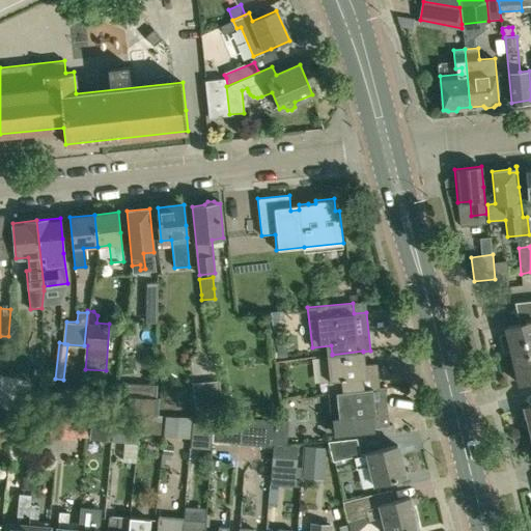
[(506,334),(501,335),(504,350),(510,348),(512,357),(530,352),(530,320),(505,328),(506,334)]
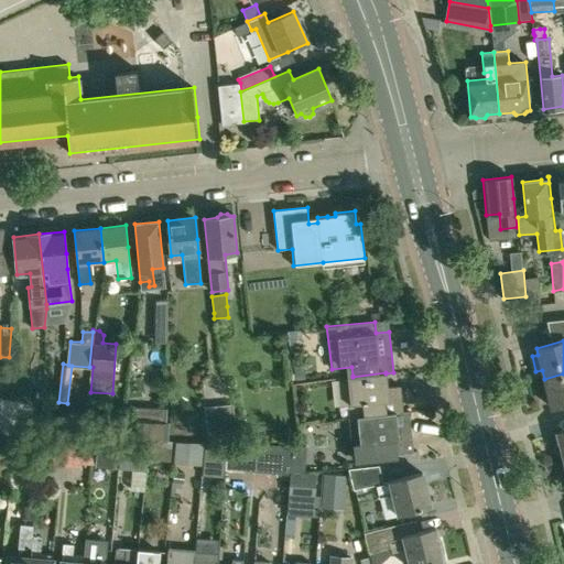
[(388,387),(386,373),(386,372),(353,377),(353,376),(338,377),(342,405),(361,403),(362,415),(362,416),(396,412),(396,413),(403,412),(401,386),(388,387)]
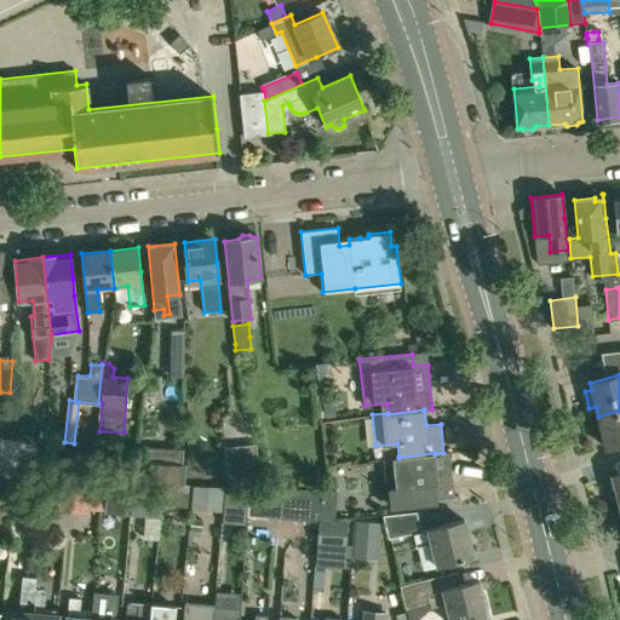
[(619,411),(598,417),(606,448),(619,443),(619,411)]
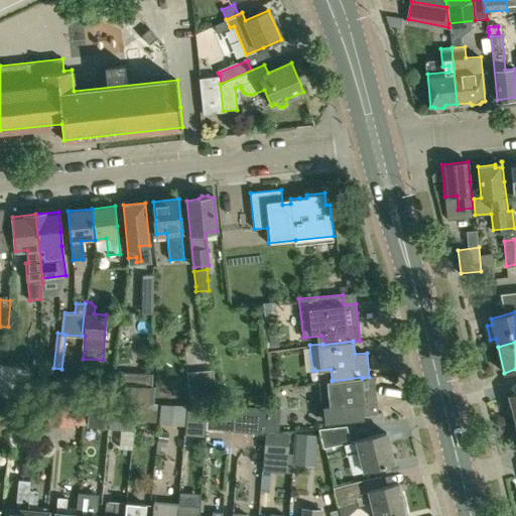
[(213,370),(187,373),(190,400),(216,397),(213,370)]
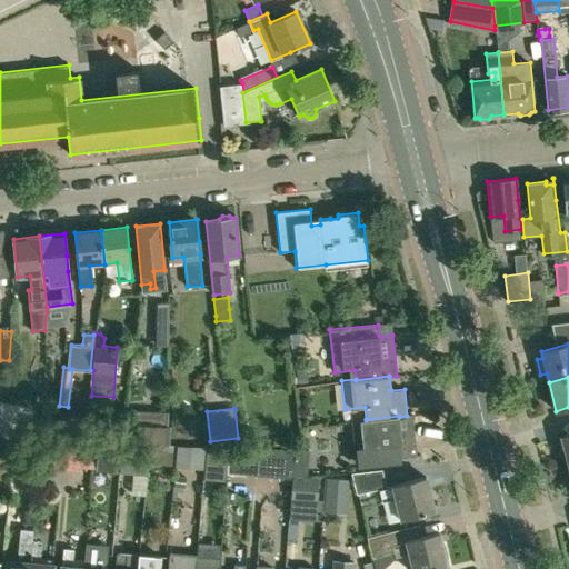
[(53,428),(55,415),(50,415),(39,415),(39,427),(50,428),(53,428)]
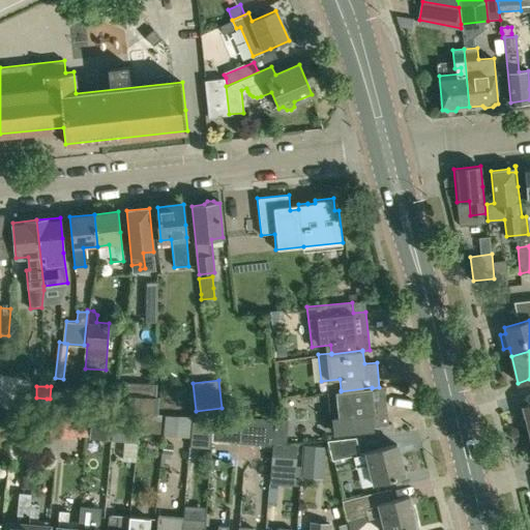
[(341,391),(341,390),(327,391),(330,418),(346,416),(348,432),(374,430),(374,427),(388,424),(384,387),(379,387),(372,388),(372,387),(341,391)]
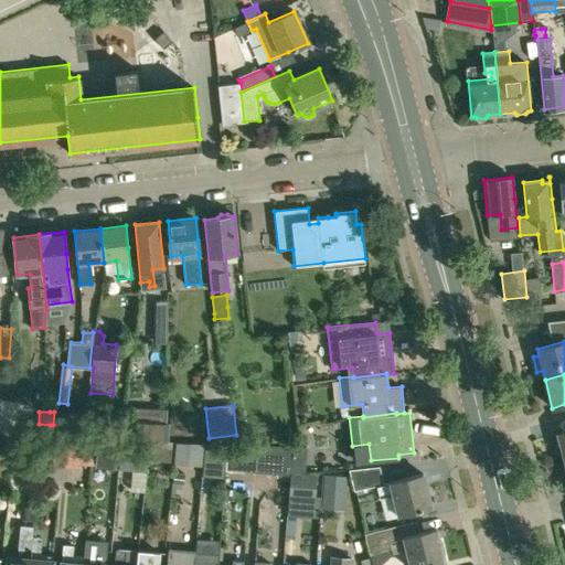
[(29,426),(30,416),(19,414),(17,414),(13,436),(16,437),(27,438),(29,426)]
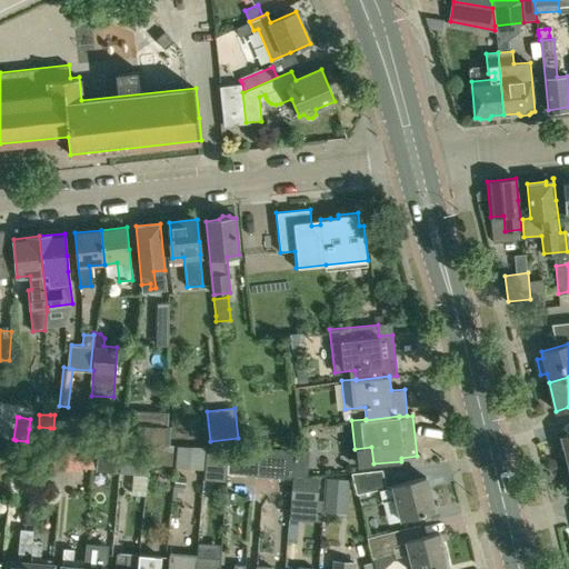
[(125,446),(149,447),(165,447),(166,425),(126,423),(125,446)]
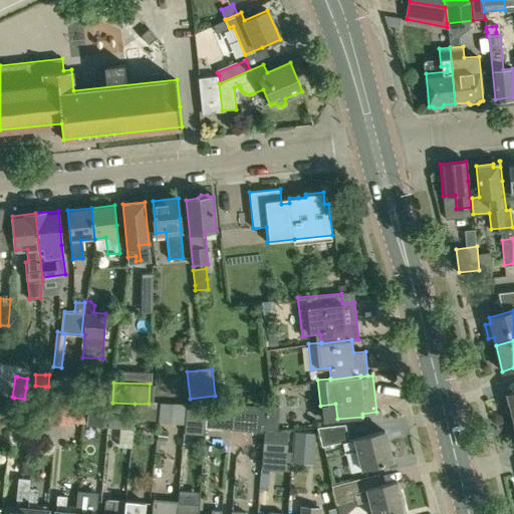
[(59,425),(61,401),(48,401),(48,425),(59,425)]
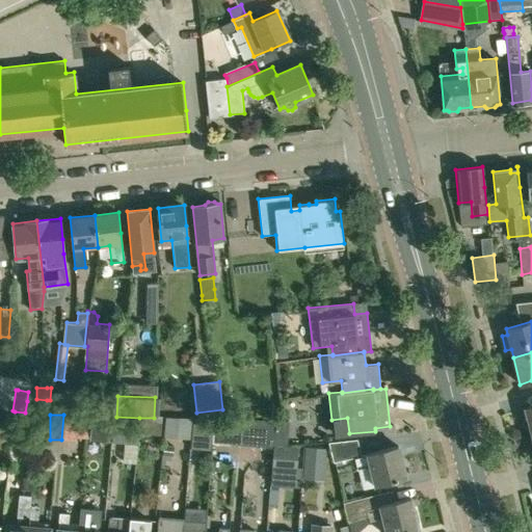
[(63,415),(61,440),(75,441),(75,436),(87,436),(88,416),(63,415)]
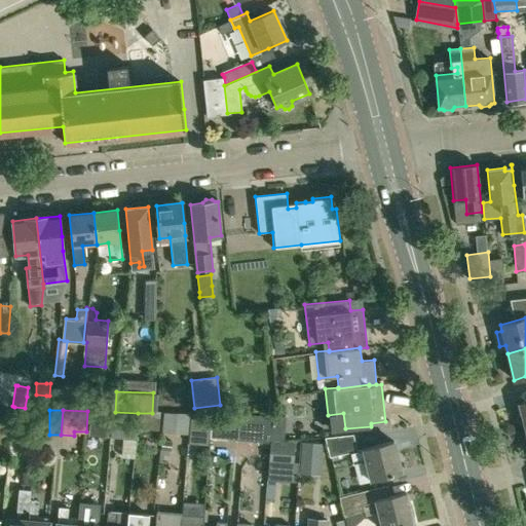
[(110,430),(111,412),(91,411),(90,428),(110,430)]
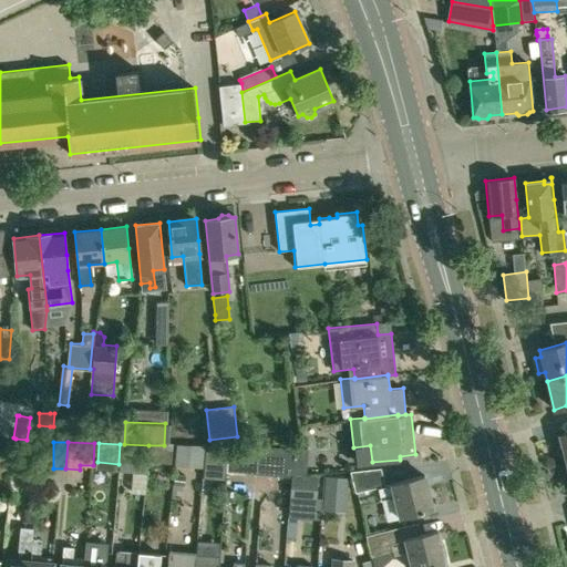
[(148,445),(124,444),(121,444),(120,470),(135,471),(134,487),(144,487),(146,460),(148,445)]
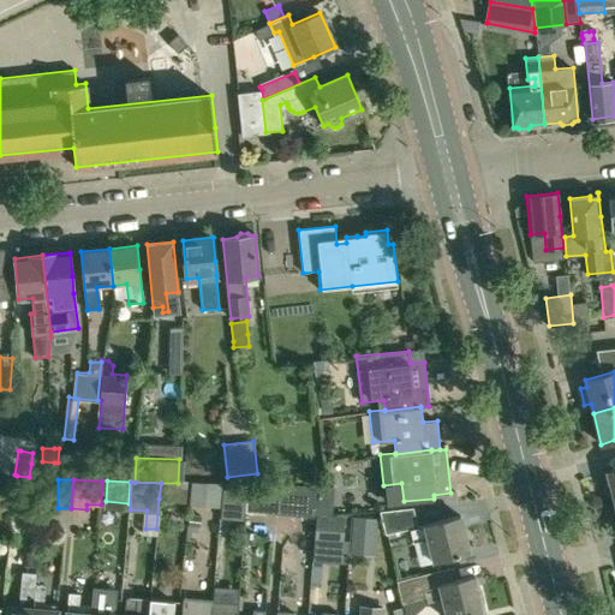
[(187,483),(178,483),(161,483),(159,499),(186,501),(187,483)]
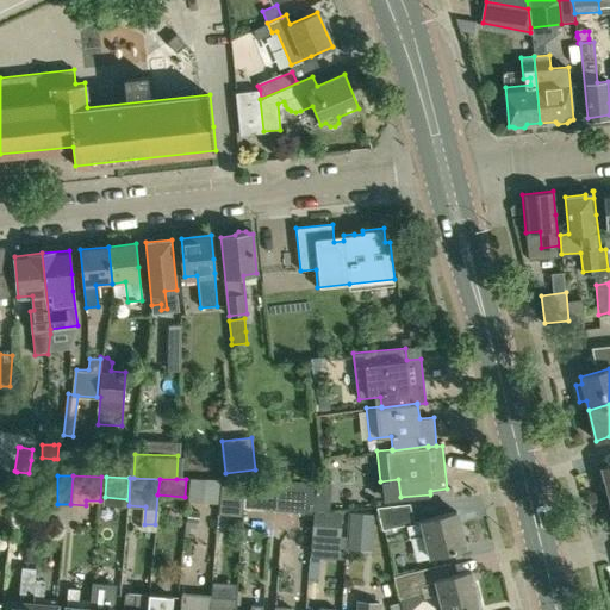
[(219,503),(222,480),(188,479),(187,499),(219,503)]
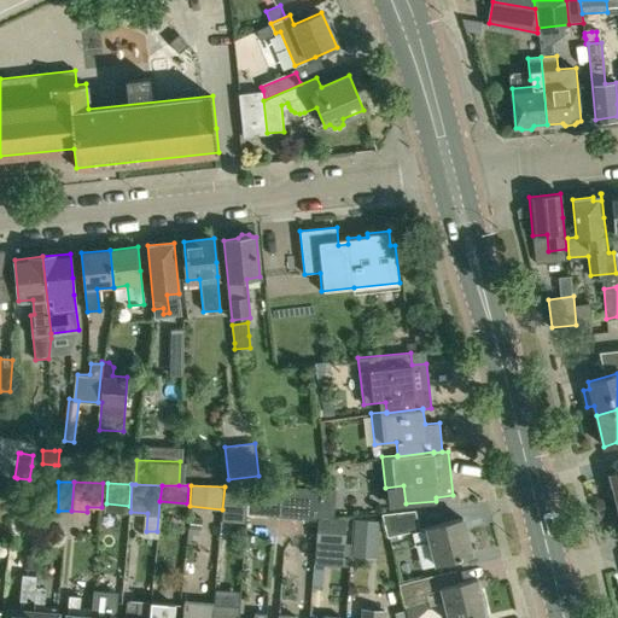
[(249,497),(249,488),(225,487),(222,509),(221,520),(246,523),(248,513),(249,497)]
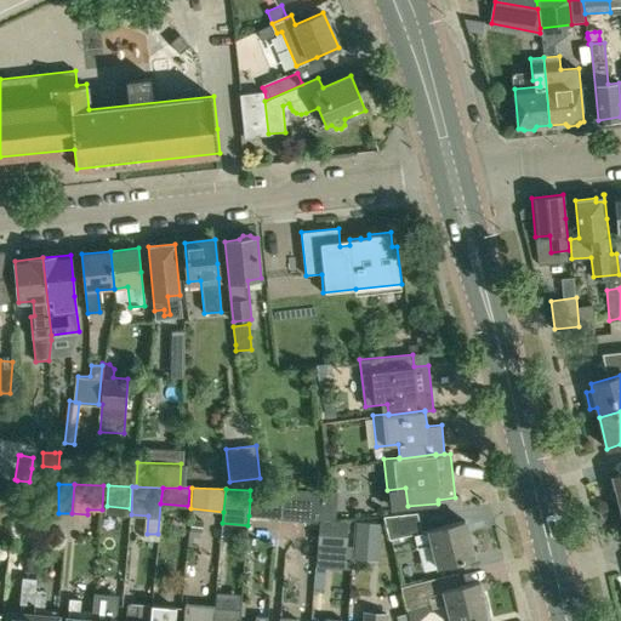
[(281,518),(284,491),(250,490),(250,500),(249,516),(281,518)]
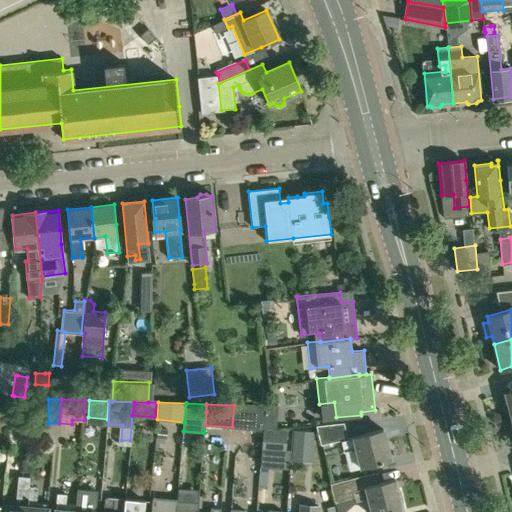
[(234,405),(232,427),(263,430),(263,429),(265,406),(234,405)]
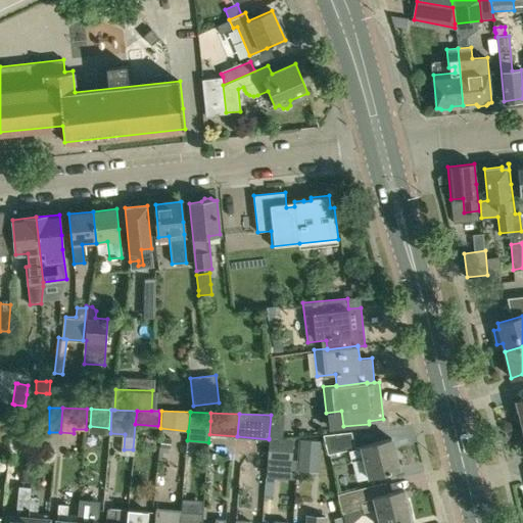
[(271,415),(269,438),(283,438),(285,416),(271,415)]
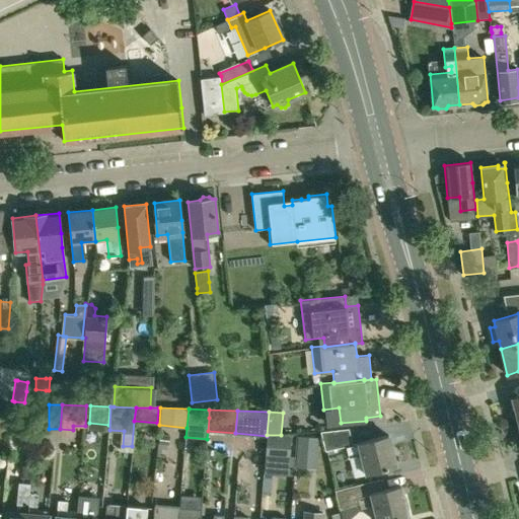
[(388,435),(369,440),(359,442),(359,443),(353,444),(350,429),(321,432),(325,450),(346,446),(349,458),(362,455),(367,473),(396,466),(388,435)]
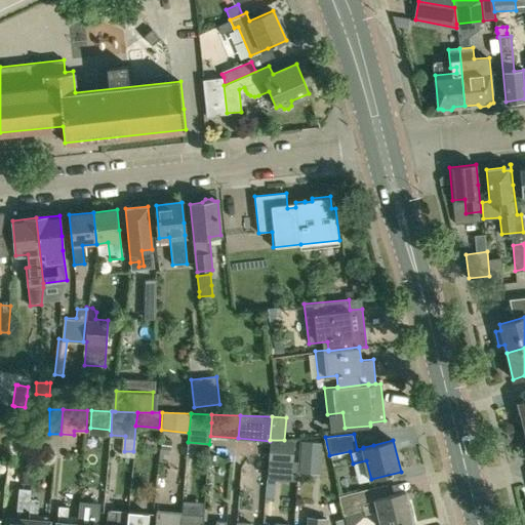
[(301,444),(270,442),(269,460),(293,462),(293,461),(299,461),(301,444)]
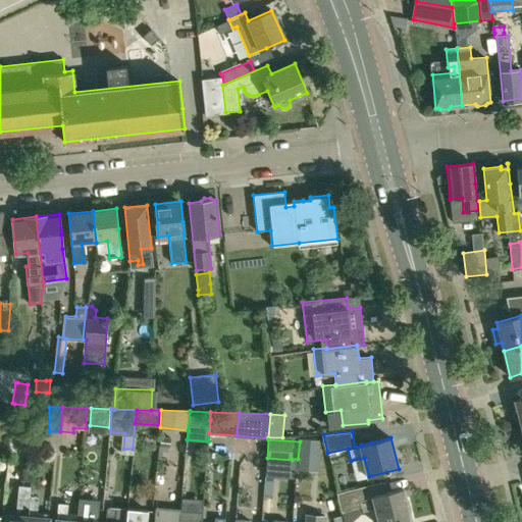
[(301,439),(299,458),(321,460),(322,441),(301,439)]
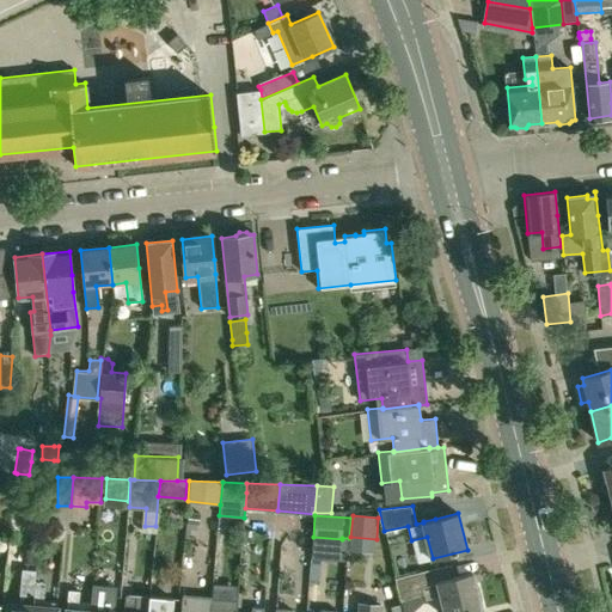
[(32,611),(35,581),(36,569),(22,568),(19,604),(8,604),(6,611),(32,611)]
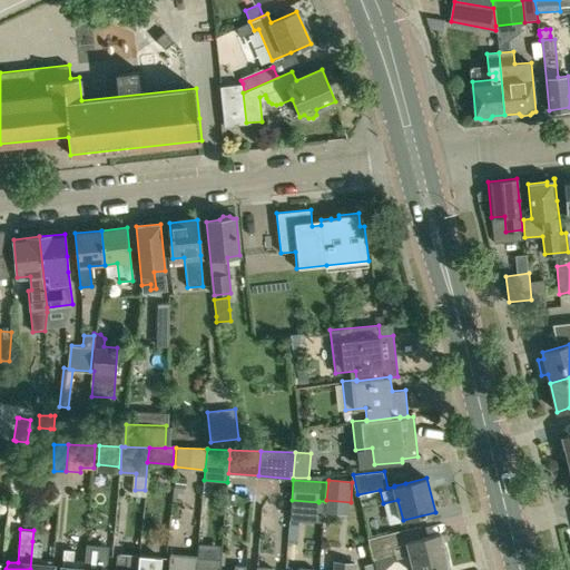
[(440,533),(419,539),(408,541),(408,542),(401,543),(397,531),(369,539),(373,560),(395,554),(396,559),(411,556),(414,569),(439,569),(449,568),(440,533)]
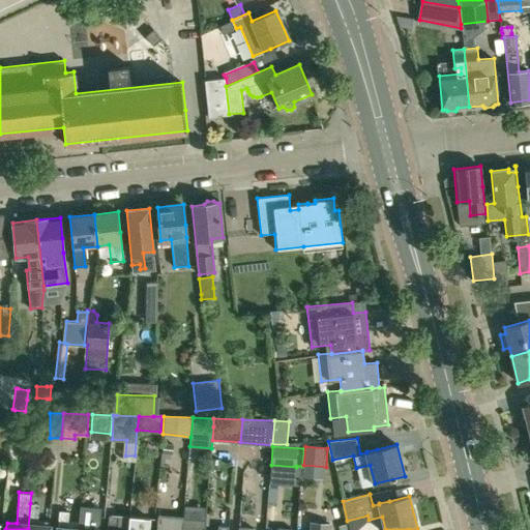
[(36,525),(38,504),(30,503),(28,529),(48,529),(49,526),(36,525)]
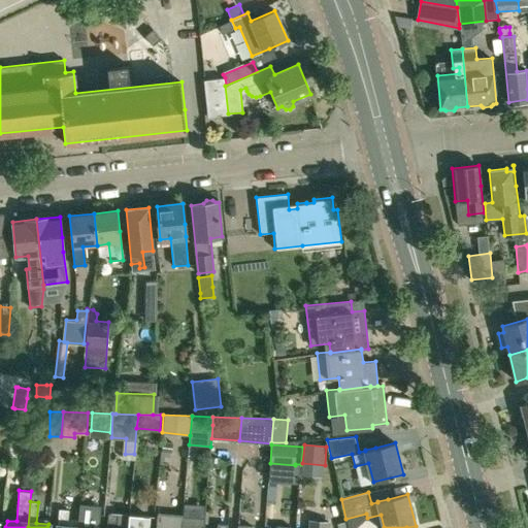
[(57,527),(77,527),(78,527),(78,521),(68,520),(68,510),(59,509),(57,527)]
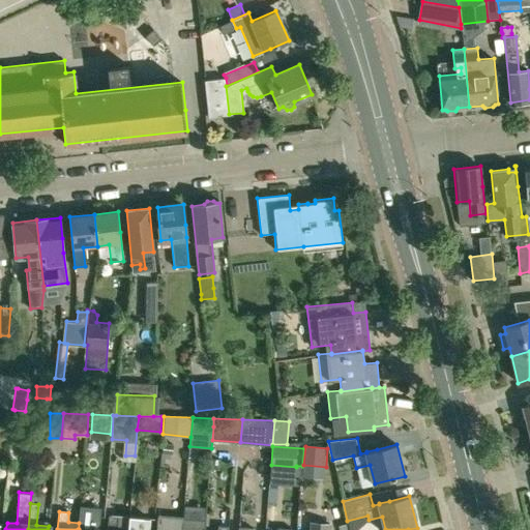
[(78,529),(98,529),(100,514),(91,513),(89,529),(86,529),(79,529),(78,529)]
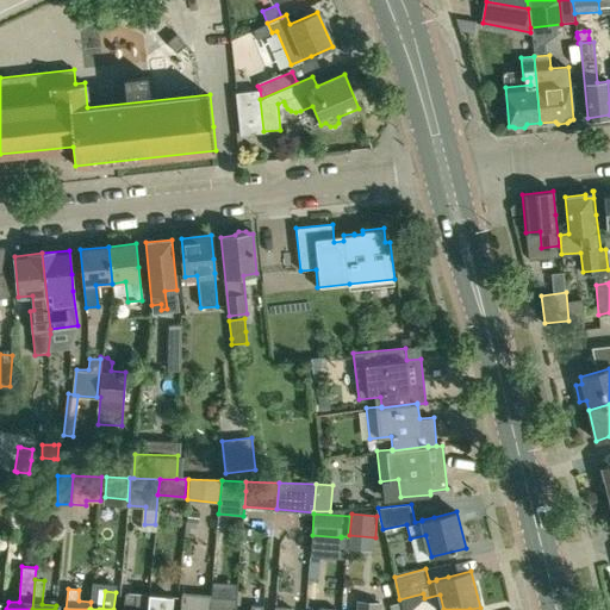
[(147,609),(149,596),(136,595),(125,593),(123,609),(147,609)]
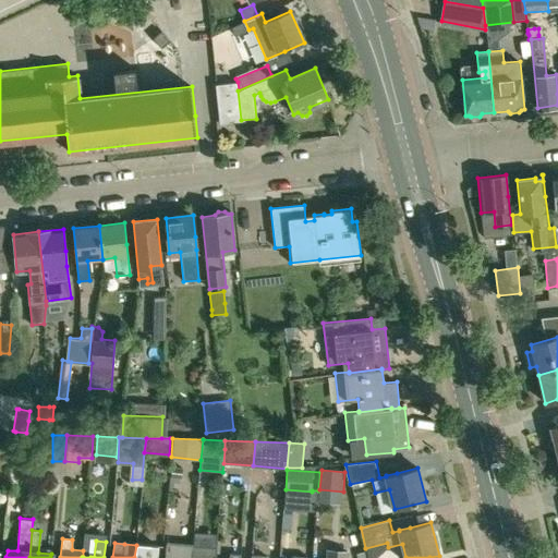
[(156,557),(158,546),(148,546),(136,545),(134,557),(156,557)]
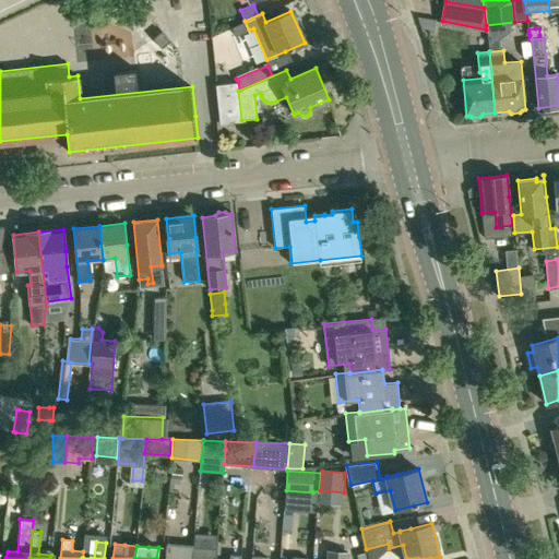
[(191,558),(192,551),(168,549),(167,558),(191,558)]
